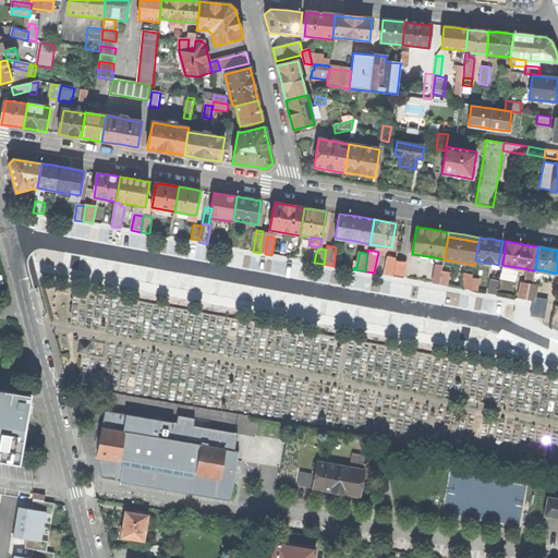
[(385,275),(392,276),(396,259),(396,257),(388,256),(385,275)]
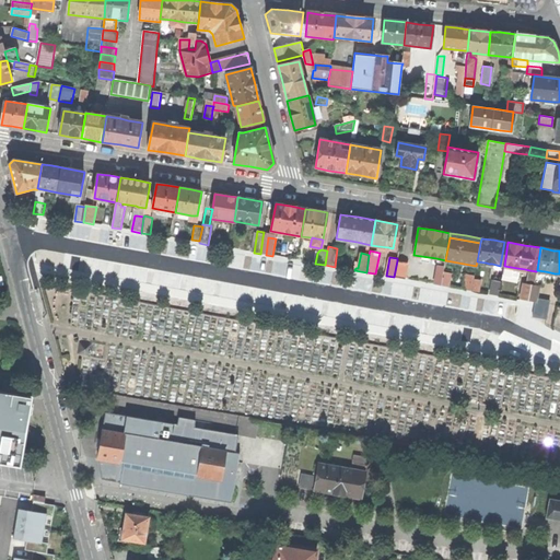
[(408,263),(397,260),(394,277),(405,279),(408,263)]
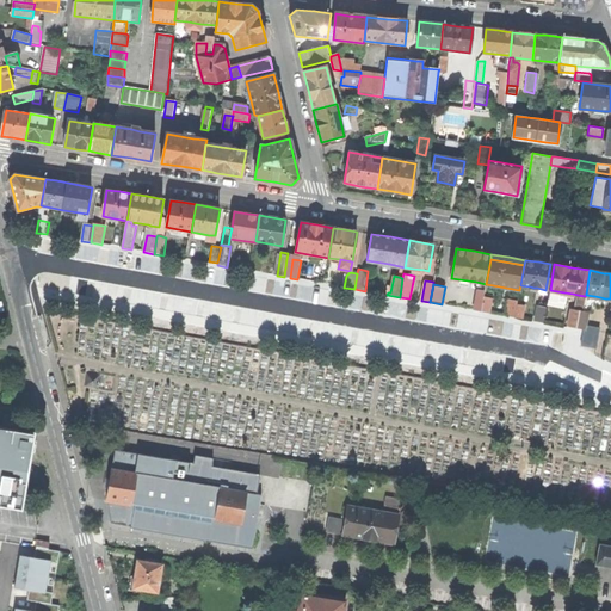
[(493,285),(486,284),(485,291),(483,296),(492,297),(493,285)]
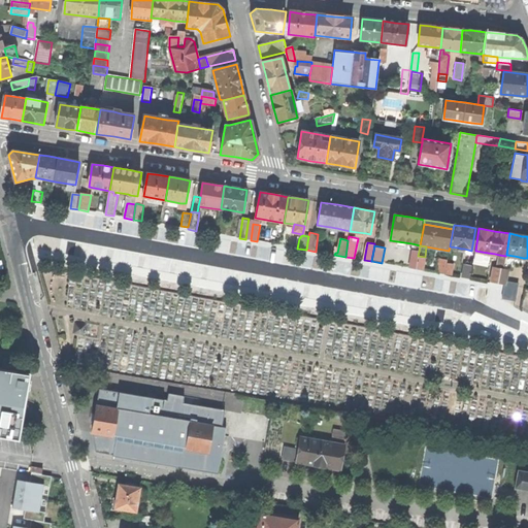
[(409,268),(416,269),(418,257),(418,256),(419,252),(413,251),(409,268)]
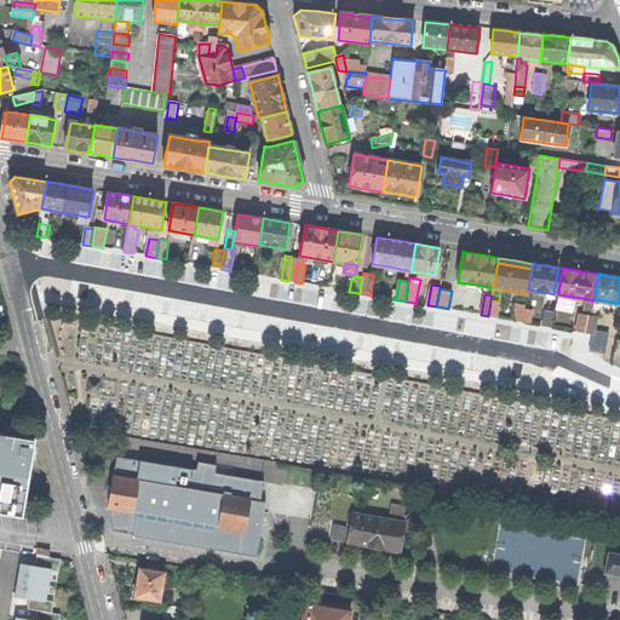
[(573,304),(574,300),(572,300),(573,297),(558,294),(556,304),(561,305),(567,300),(568,303),(573,304)]
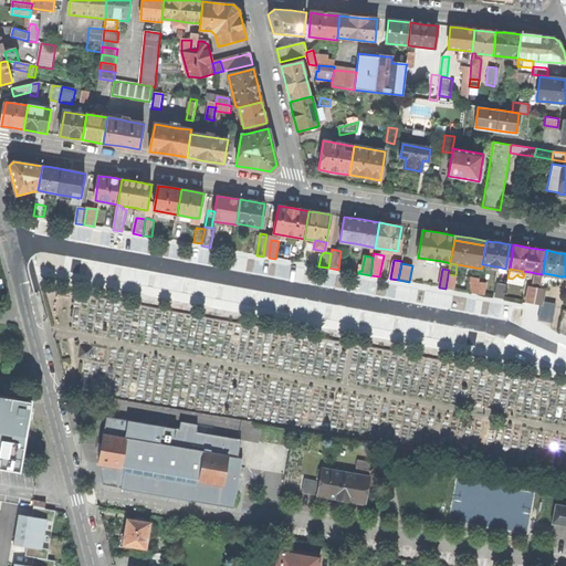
[(542,274),(535,273),(533,287),(537,287),(540,289),(542,274)]
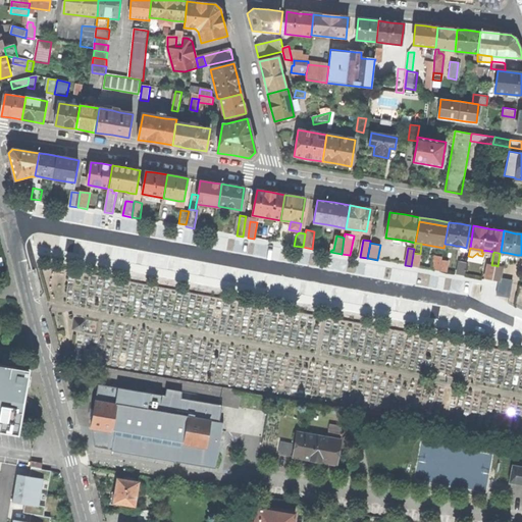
[(417,267),(419,255),(413,254),(411,266),(417,267)]
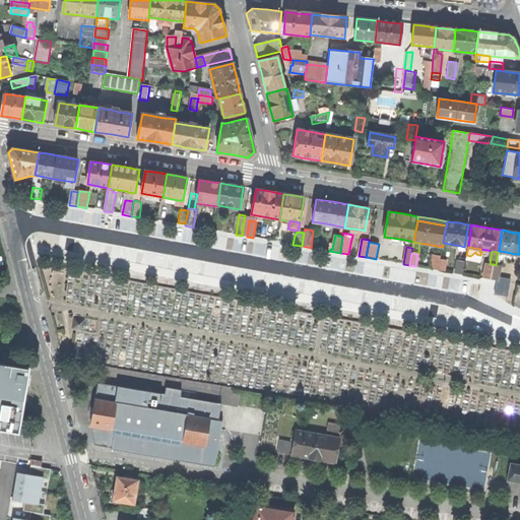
[(431,269),(438,270),(440,259),(440,256),(433,255),(431,269)]
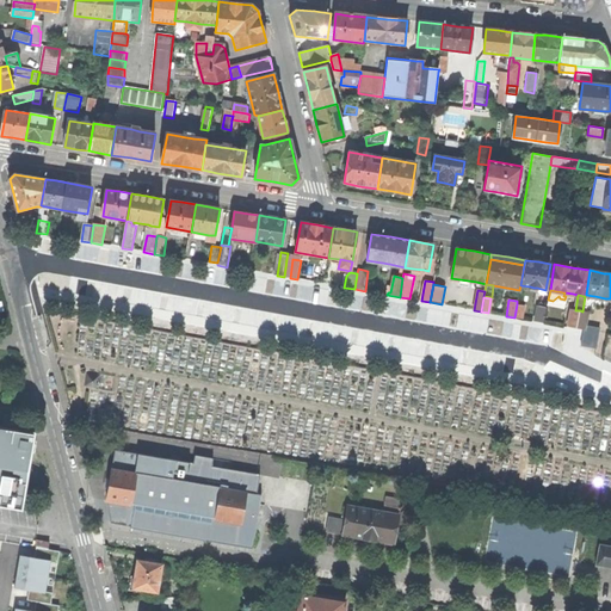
[(538,306),(535,321),(544,322),(547,308),(538,306)]
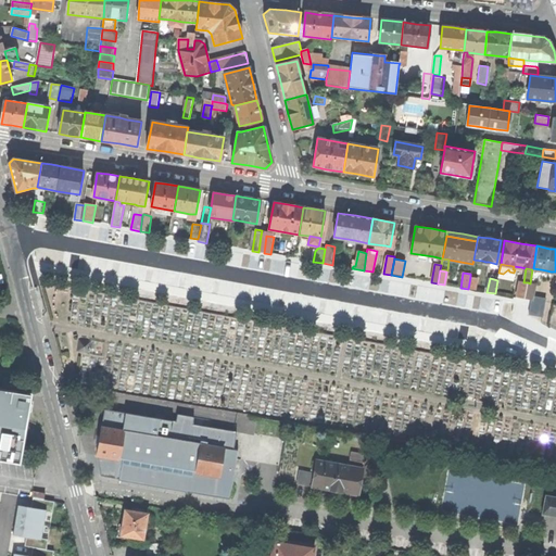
[(525,299),(528,282),(523,282),(519,281),(516,298),(525,299)]
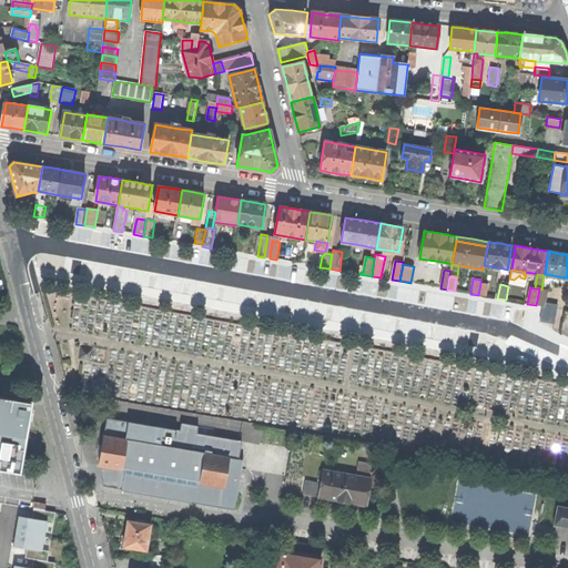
[(545,303),(547,291),(541,290),(539,288),(536,305),(541,306),(544,306),(545,303)]
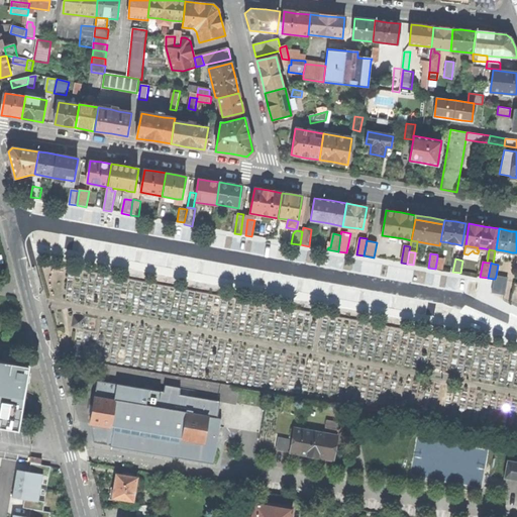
[(507,278),(496,276),(495,279),(493,279),(492,289),(505,292),(507,278)]
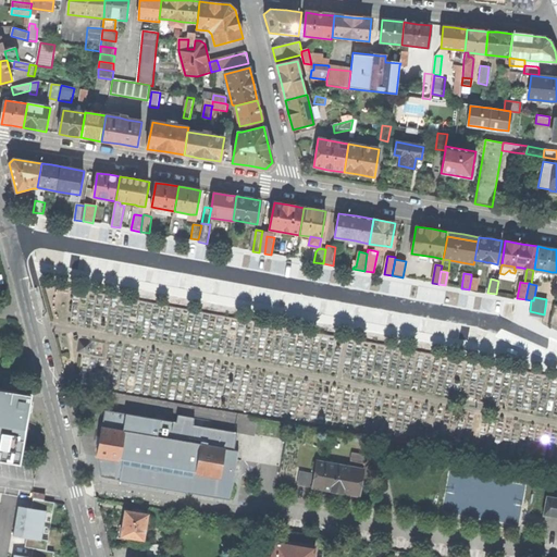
[(94,342),(81,339),(78,351),(91,355),(94,342)]
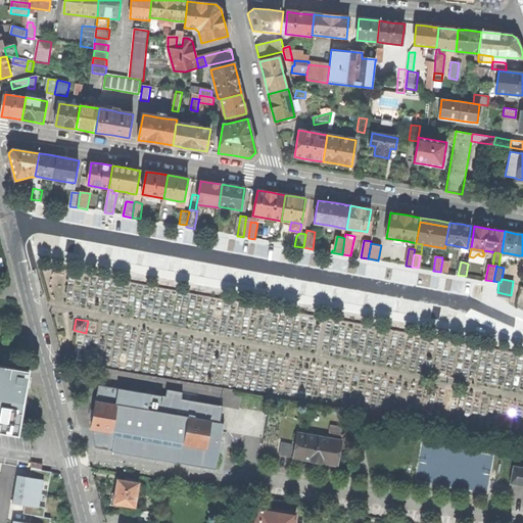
[(0,429),(18,432),(24,398),(29,370),(0,365),(0,429)]
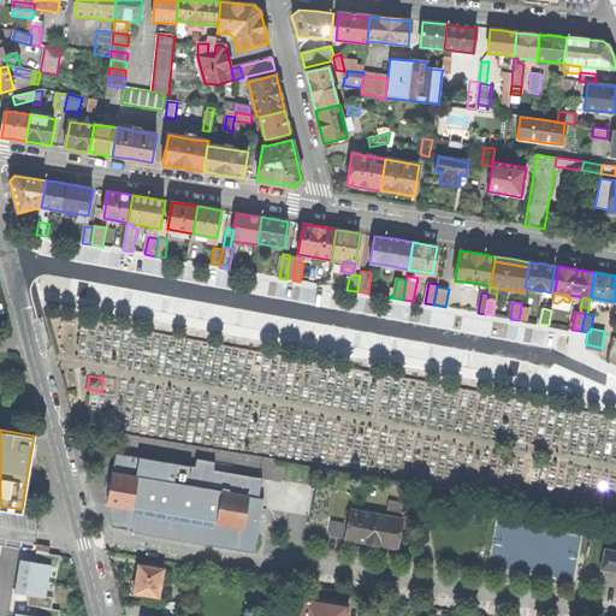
[(112,526),(128,528),(185,538),(213,543),(252,549),(254,534),(254,531),(256,519),(264,520),(265,509),(259,508),(260,497),(258,497),(261,477),(214,469),(215,461),(197,458),(196,466),(176,463),(140,457),(126,455),(117,454),(113,472),(112,479),(108,503),(112,526)]
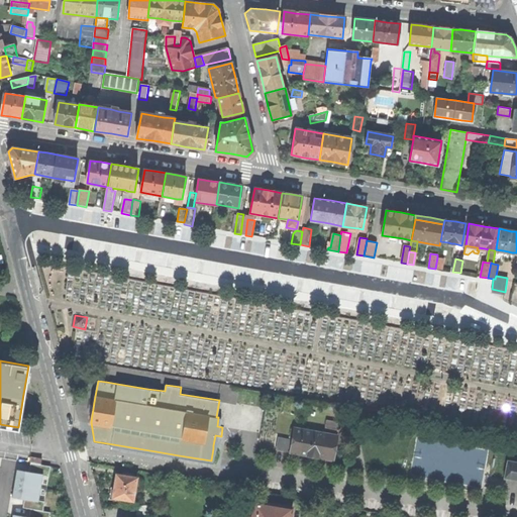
[(326,426),(338,428),(340,421),(326,419),(325,425),(326,426)]
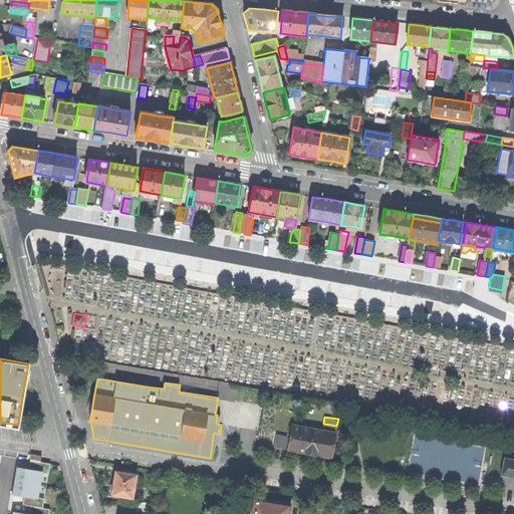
[(324,424),(323,431),(335,433),(336,426),(324,424)]
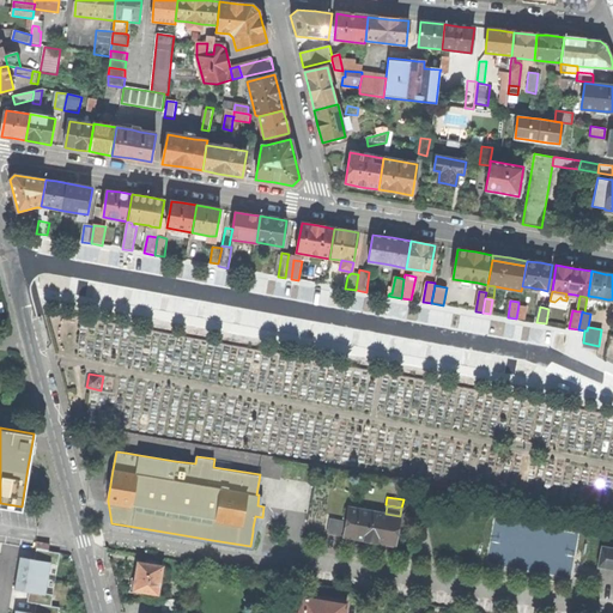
[(346,521),(344,535),(369,540),(382,541),(395,544),(400,516),(386,514),(350,507),(346,521)]
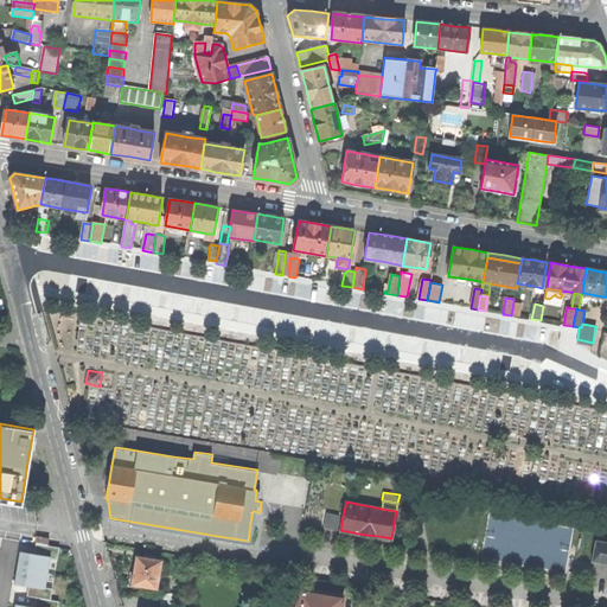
[(324,526),(340,530),(343,516),(326,512),(324,526)]
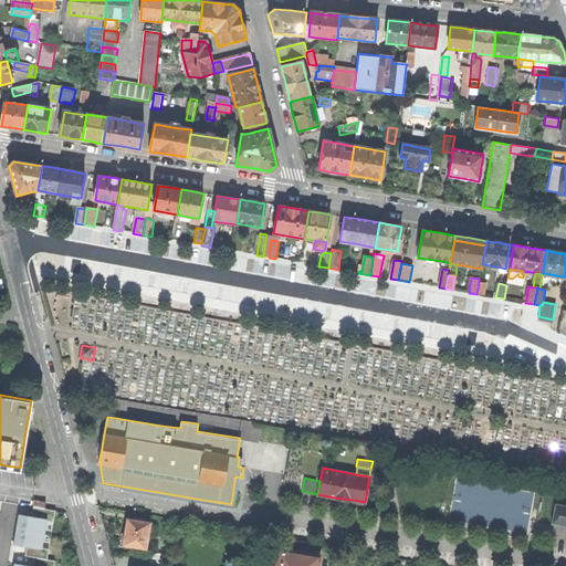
[(565,504),(555,502),(552,522),(565,524),(565,504)]
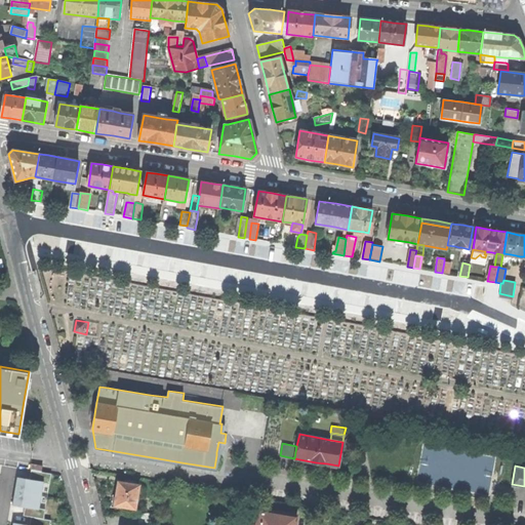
[(42,482),(48,483),(50,473),(30,469),(28,479),(42,482)]
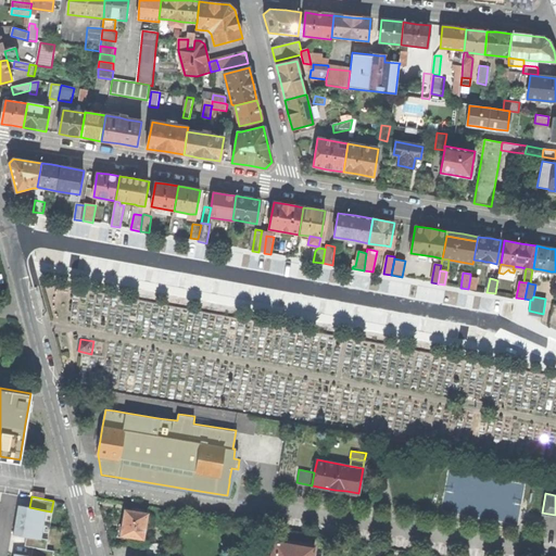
[(25,535),(39,538),(45,510),(29,507),(17,505),(13,533),(25,535)]
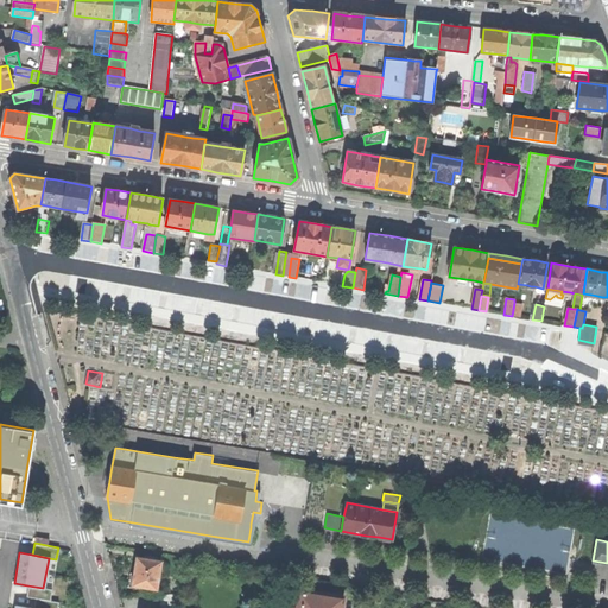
[(134,570),(133,584),(150,587),(157,588),(159,576),(162,562),(137,557),(134,570)]
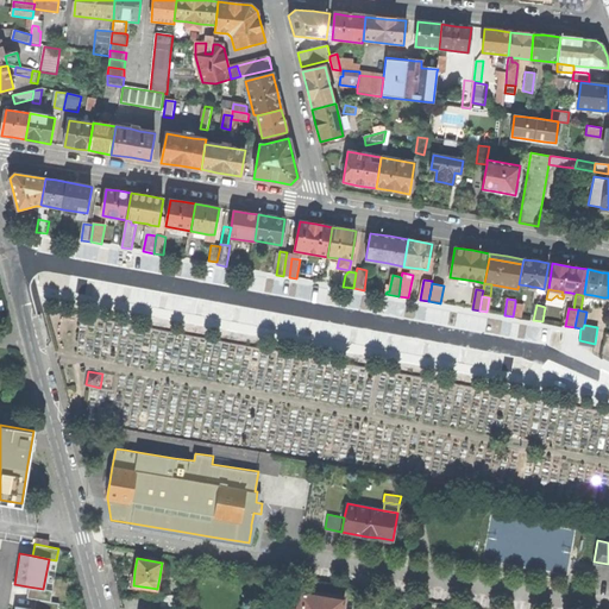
[(157,589),(150,588),(150,591),(161,592),(163,577),(159,577),(157,589)]
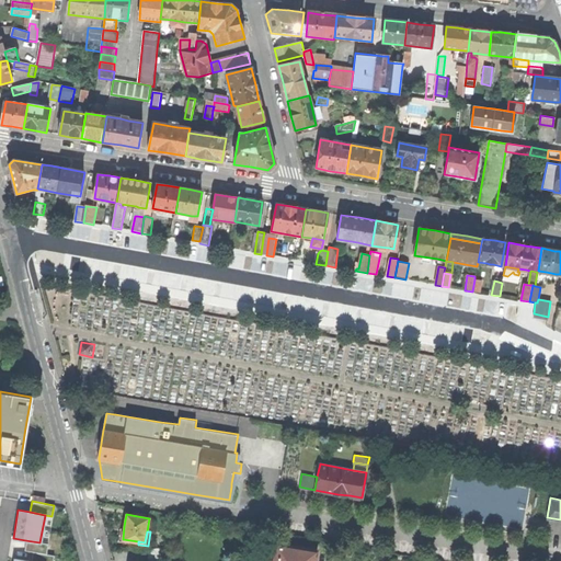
[(286,545),(302,547),(304,537),(288,534),(286,545)]
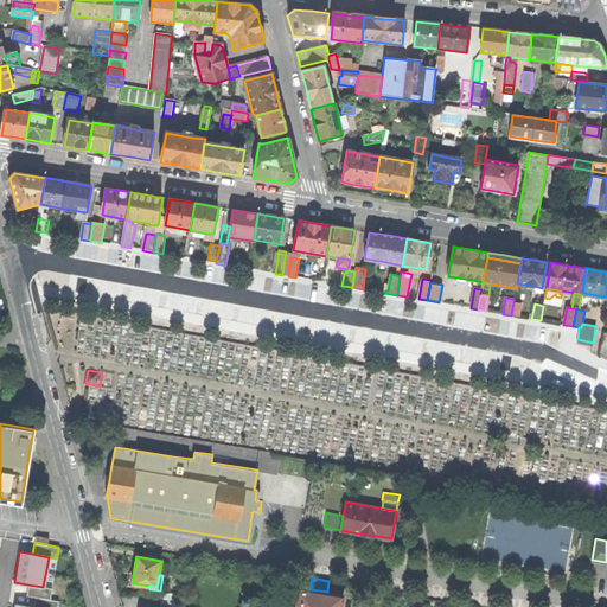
[(333,582),(328,581),(327,592),(339,594),(342,583),(333,582)]
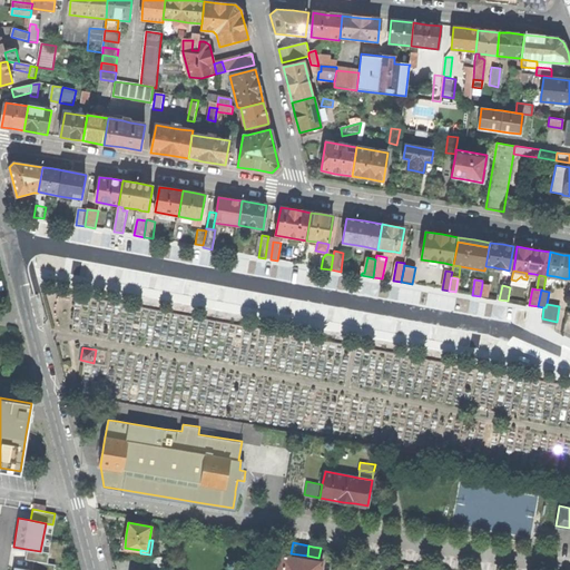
[(40,551),(26,549),(25,559),(32,560),(46,562),(47,552),(40,551)]
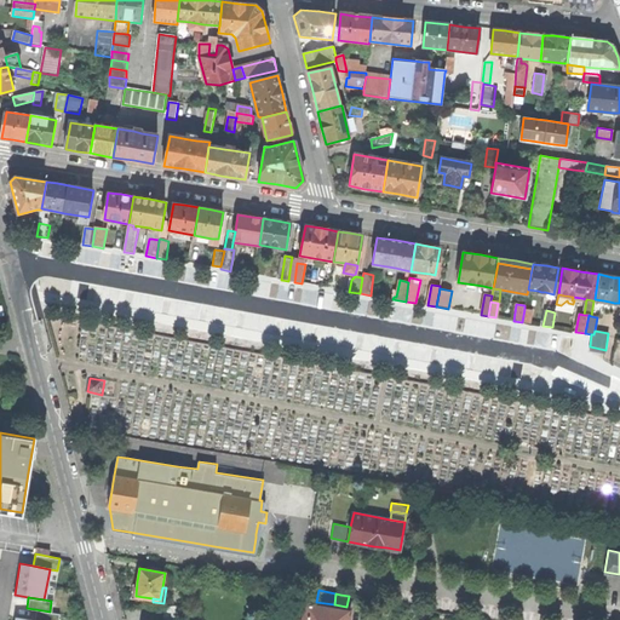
[(302,615),(300,619),(348,619),(351,608),(346,607),(334,604),(316,602),(299,598),(297,614),(302,615)]
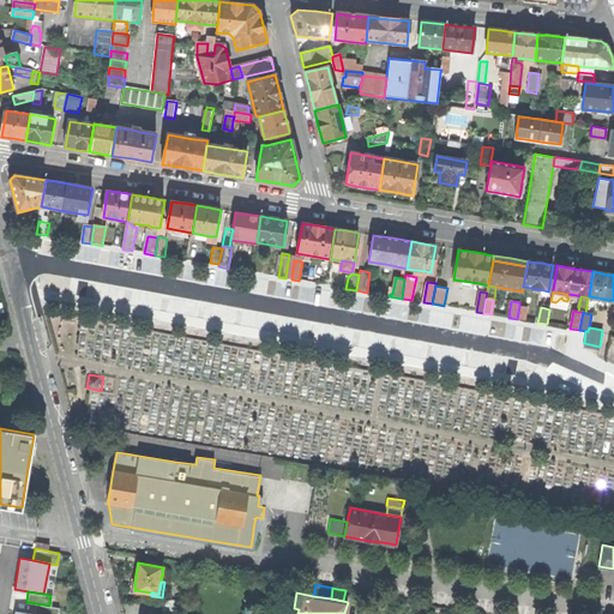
[(162,613),(178,613),(181,599),(164,600),(162,613)]
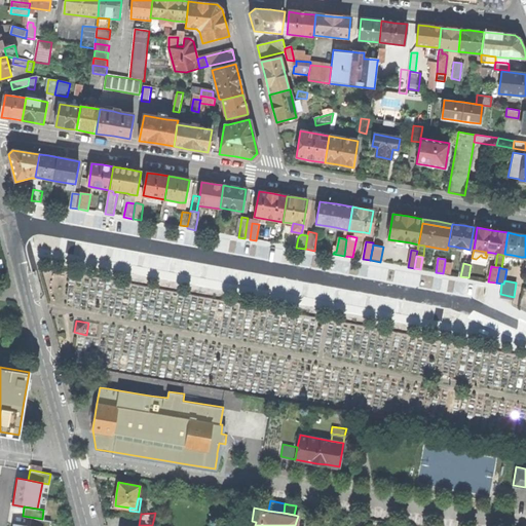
[(48,525),(50,521),(42,519),(30,517),(28,525),(48,525)]
